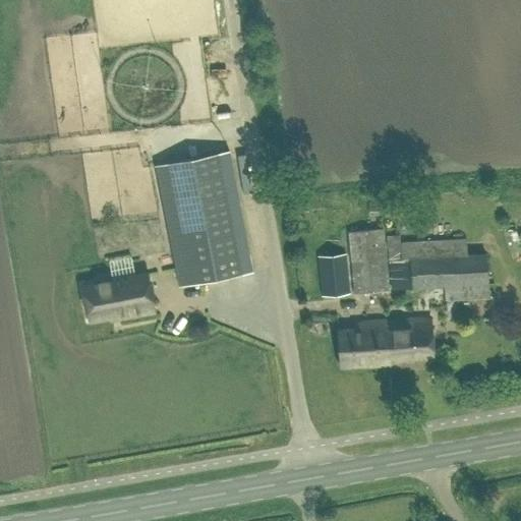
[(222,53),(233,52),(232,43),(210,44),(212,64),(222,63),(222,53)]
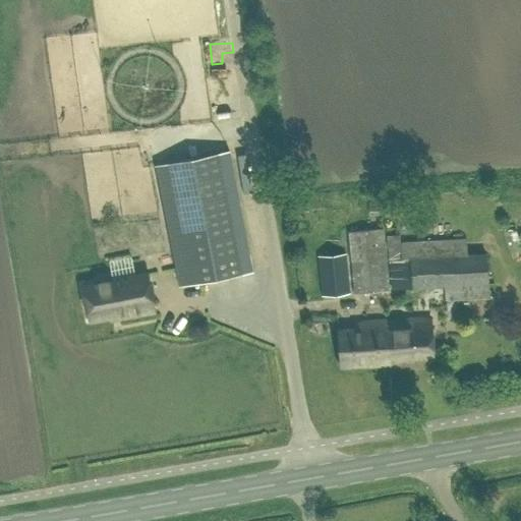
[(240,273),(217,153),(154,165),(177,285),(240,273)]
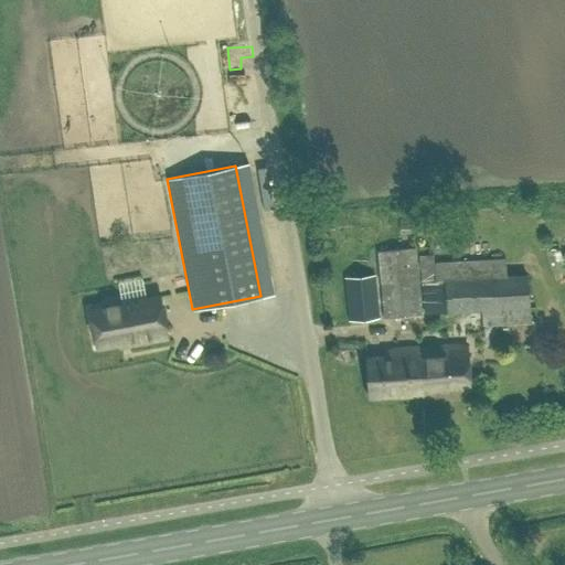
[(415,257),(415,249),(379,252),(383,317),(464,310),(465,322),(481,321),(481,329),(529,326),(525,274),(504,275),(503,259),(432,265),(430,256),(415,257)]
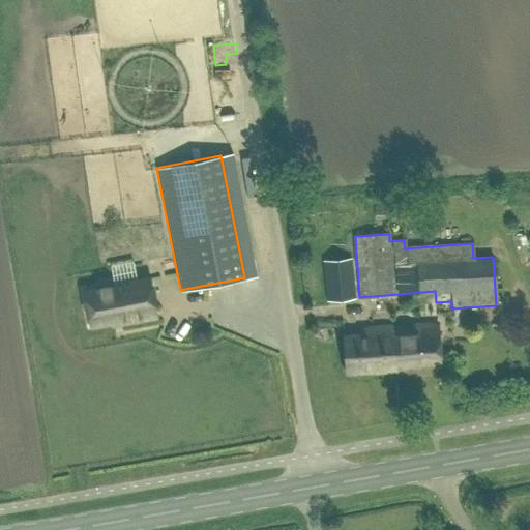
[(136,258),(113,263),(115,275),(138,270),(136,258)]
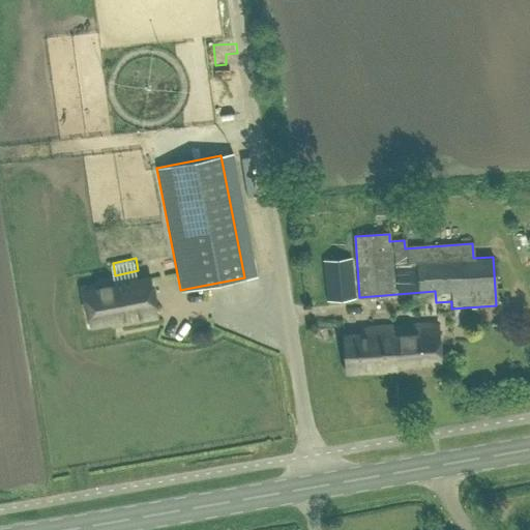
[(354,297),(351,258),(323,260),(326,299),(354,297)]
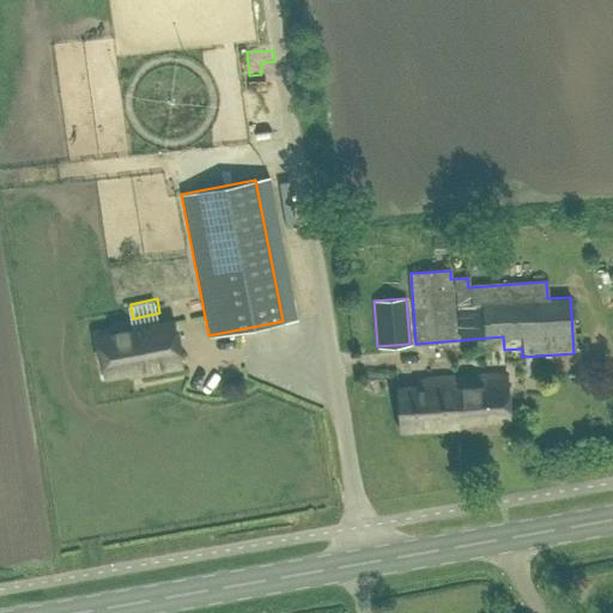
[(174,320),(131,329),(127,326),(115,328),(113,333),(96,335),(104,377),(131,372),(131,370),(140,369),(140,374),(182,365),(174,320)]
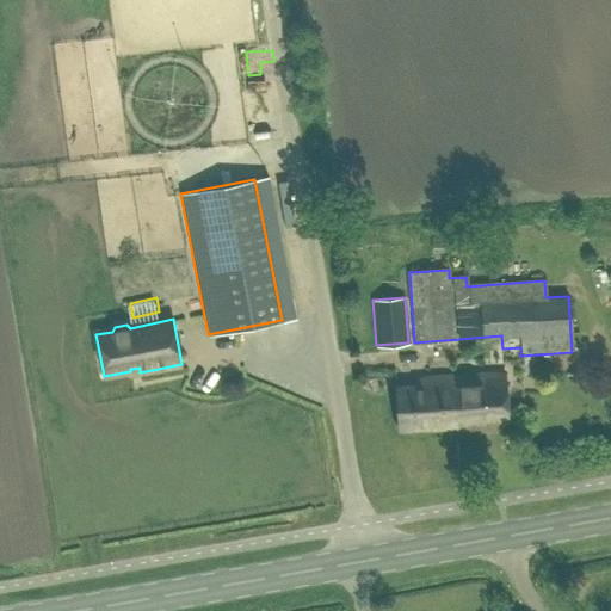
[(454,375),(456,426),(462,425),(462,432),(507,430),(505,372),(454,375)]
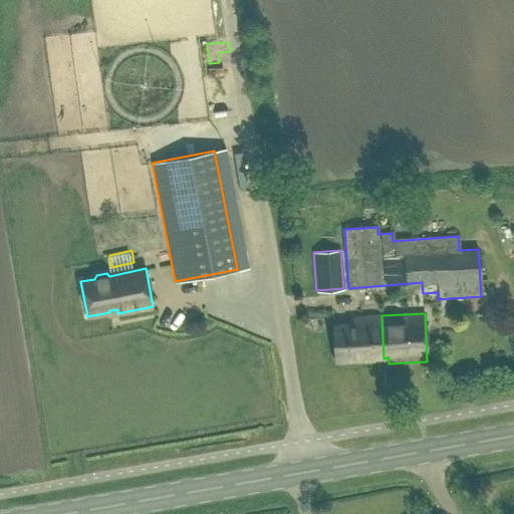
[(334,361),(383,358),(381,315),(356,316),(356,323),(332,324),(334,361)]
